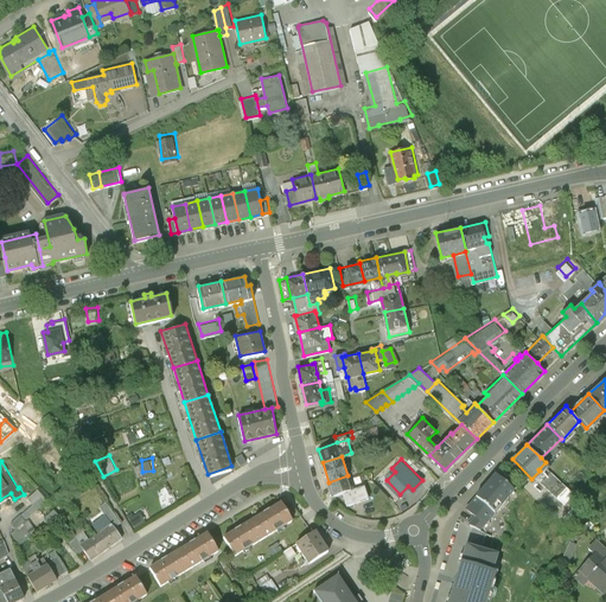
[(567,485),(552,469),(541,479),(557,494),(567,485)]
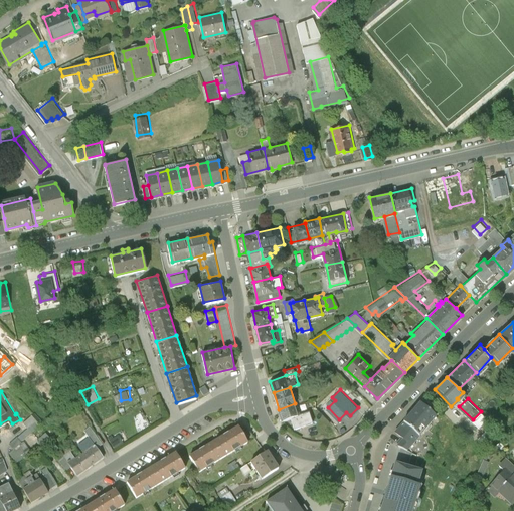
[(437,413),(421,400),(404,418),(420,433),(437,413)]
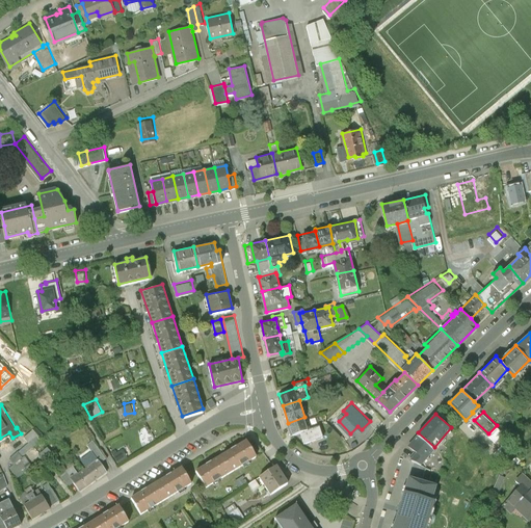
[(304,417),(288,423),(291,433),(301,430),(304,441),(323,434),(320,424),(309,428),(304,417)]
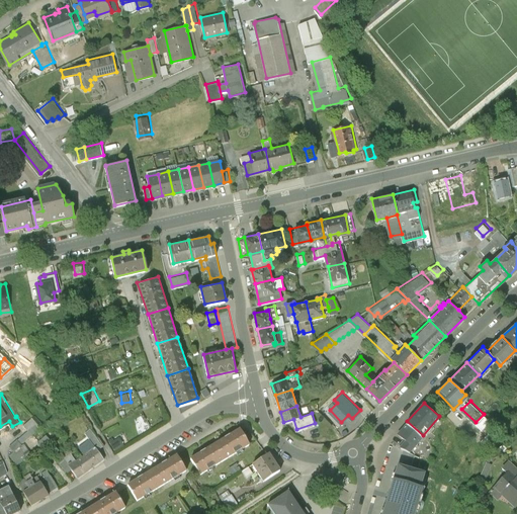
[(44,423),(34,413),(23,423),(28,428),(9,444),(14,449),(22,442),(21,441),(44,423)]
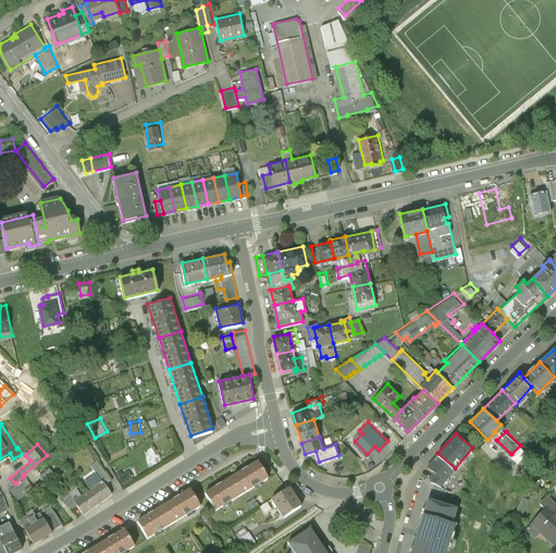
[(455,468),(437,453),(428,464),(437,471),(431,479),(441,483),(455,468)]
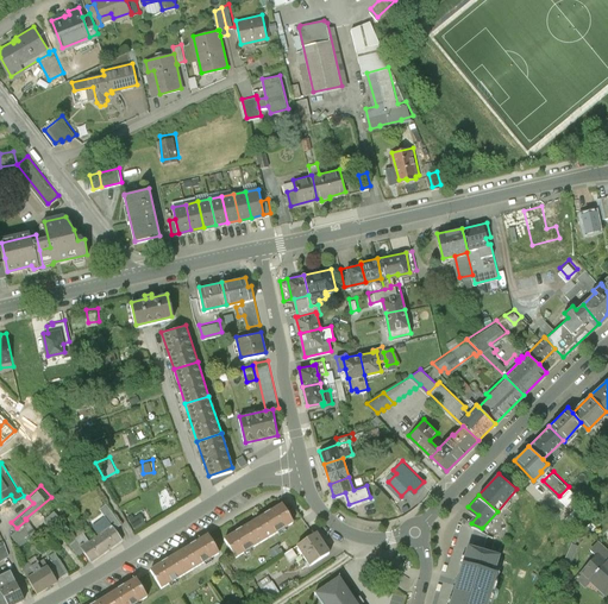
[(121,522),(107,502),(100,507),(106,514),(116,527),(121,522)]
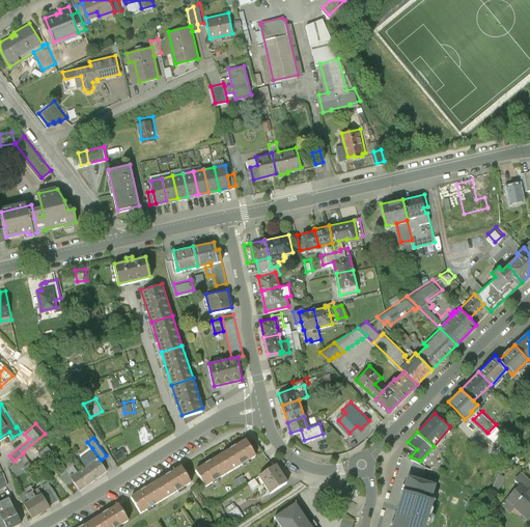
[(229,469),(255,453),(245,438),(220,453),(229,469)]
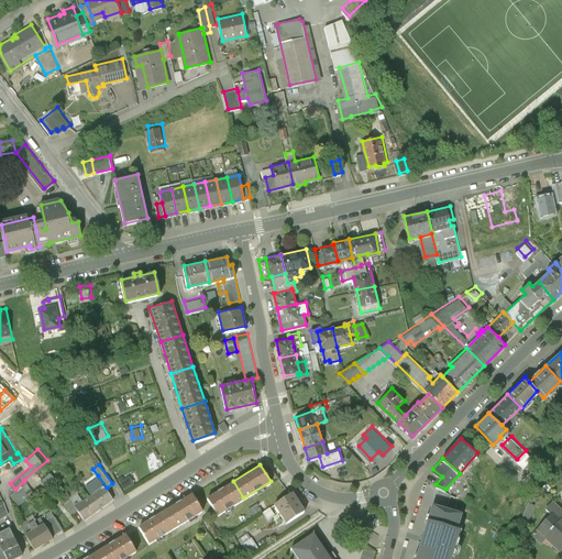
[(129,473),(121,477),(123,483),(132,479),(129,473)]
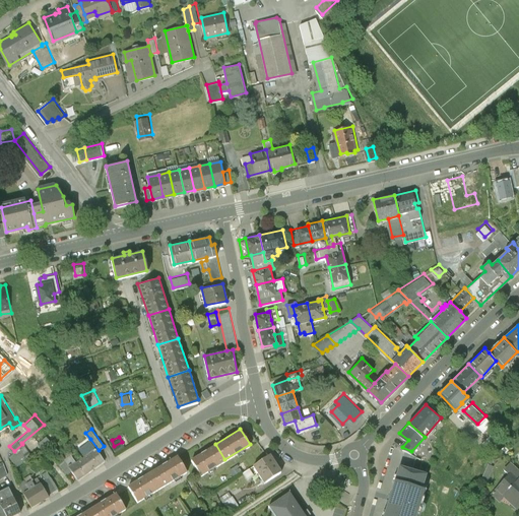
[(99,450),(90,439),(79,447),(85,455),(83,456),(91,468),(105,459),(99,450)]
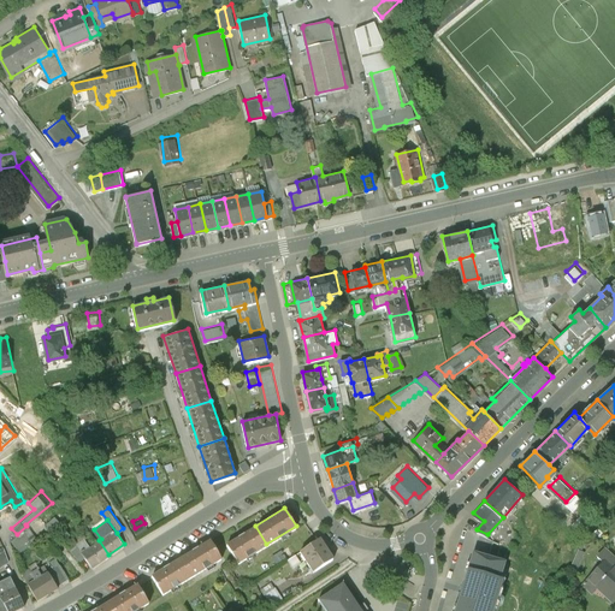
[(12,539),(19,550),(39,538),(29,523),(27,526),(17,534),(12,539)]
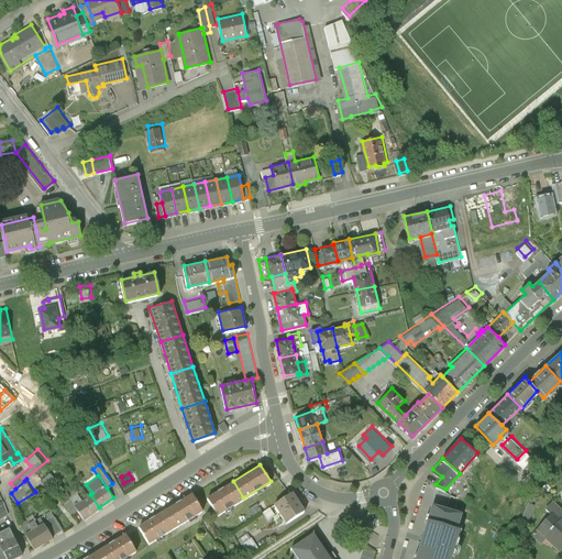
[(217,513),(243,497),(233,481),(206,496),(217,513)]
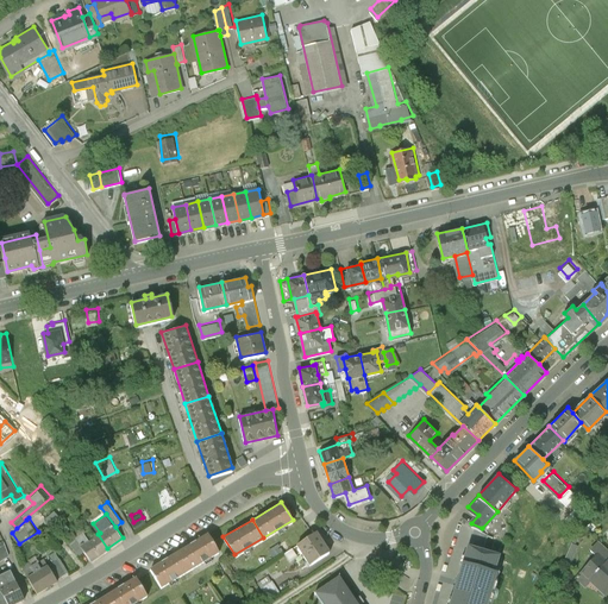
[(98,534),(89,540),(83,530),(75,535),(82,546),(92,559),(107,548),(98,534)]
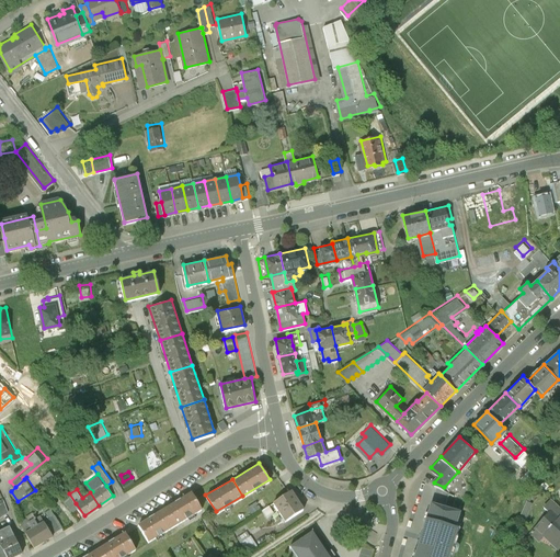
[(304,508),(292,489),(274,500),(286,519),(304,508)]
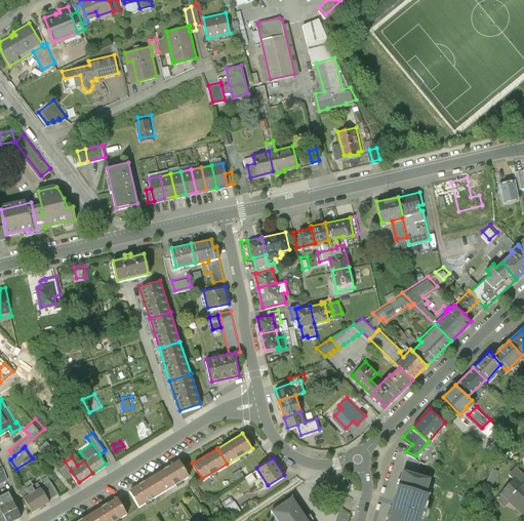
[(164,490),(190,476),(179,458),(154,474),(164,490)]
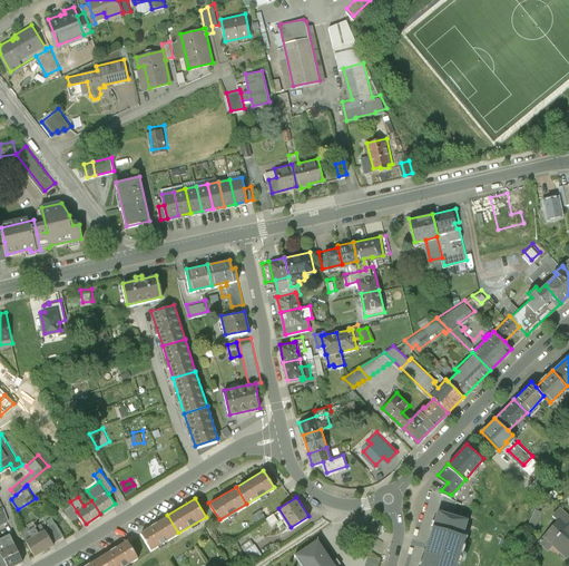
[(77,511),(70,501),(65,506),(72,515),(77,511)]
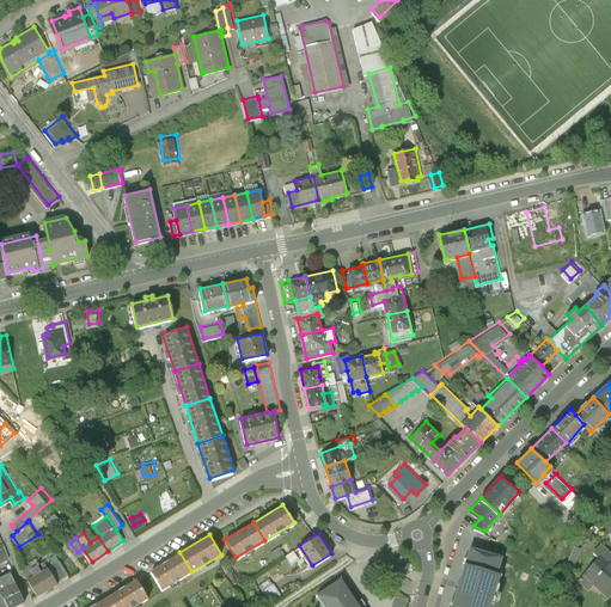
[(610,546),(603,539),(594,547),(600,553),(604,550),(610,557),(610,546)]
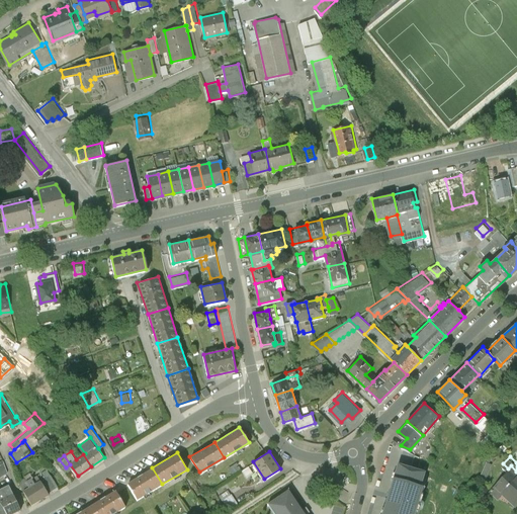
[(250,463),(243,466),(247,473),(253,469),(250,463)]
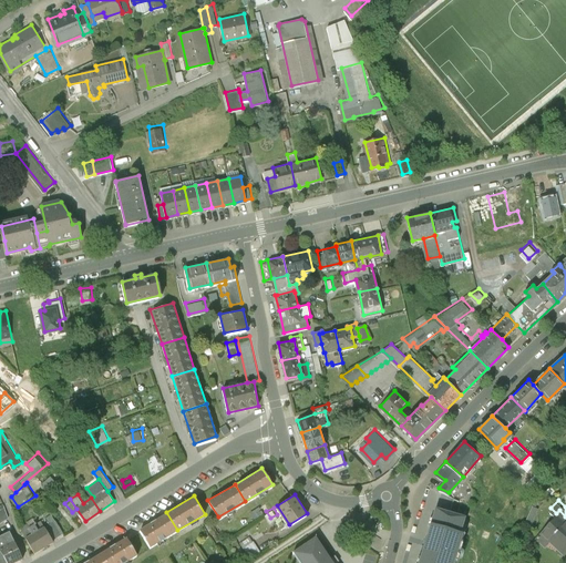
[(419,562),(452,562),(461,533),(459,533),(464,515),(436,508),(428,536),(426,536),(425,543),(419,562)]
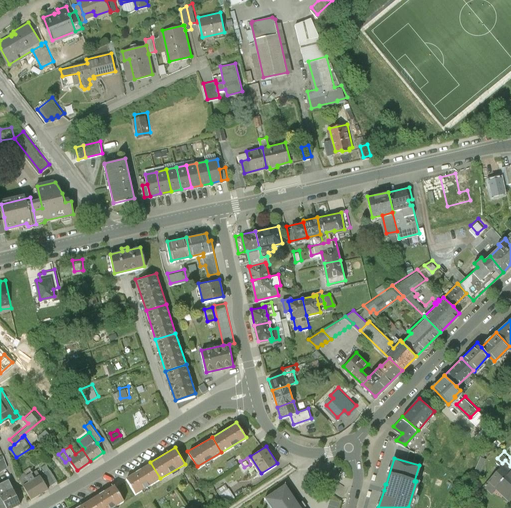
[(510,466),(505,460),(502,463),(488,478),(487,477),(484,481),(486,482),(491,477),(510,496),(510,466)]
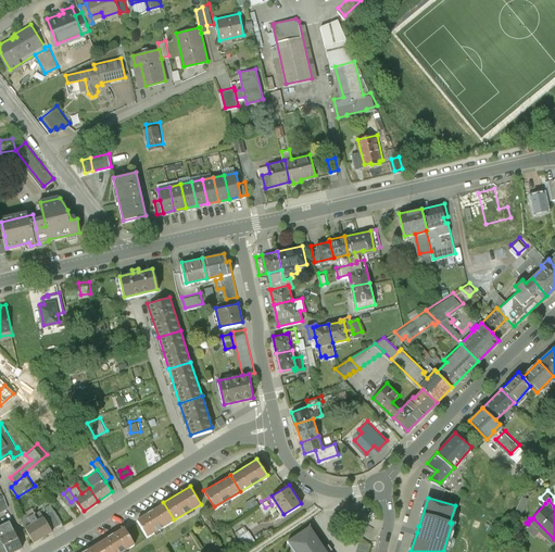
[(62,519),(51,501),(45,505),(49,512),(45,515),(51,526),(62,519)]
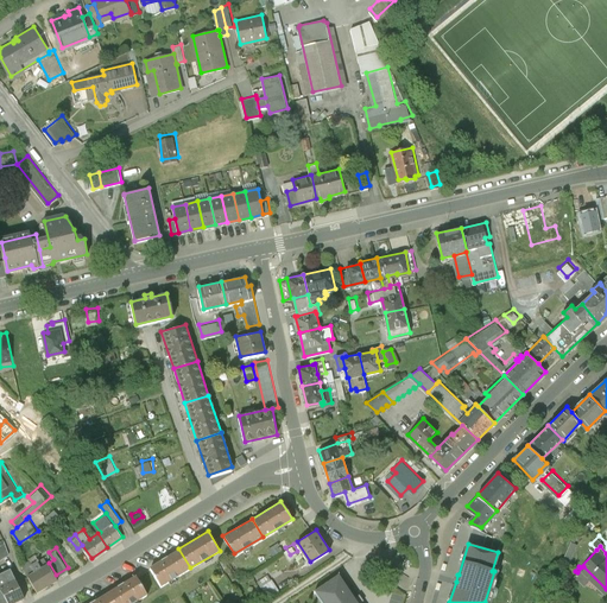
[(160,585),(190,567),(178,548),(149,565),(160,585)]
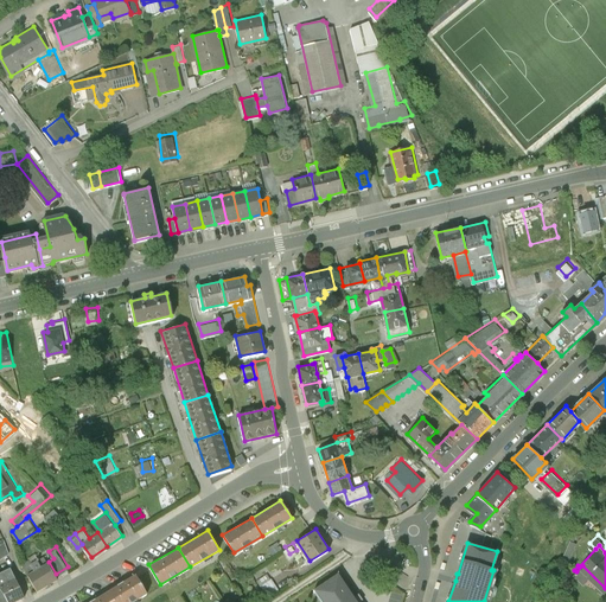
[(24,562),(29,572),(38,588),(57,576),(56,574),(49,562),(44,555),(39,558),(36,551),(29,555),(30,557),(24,562)]
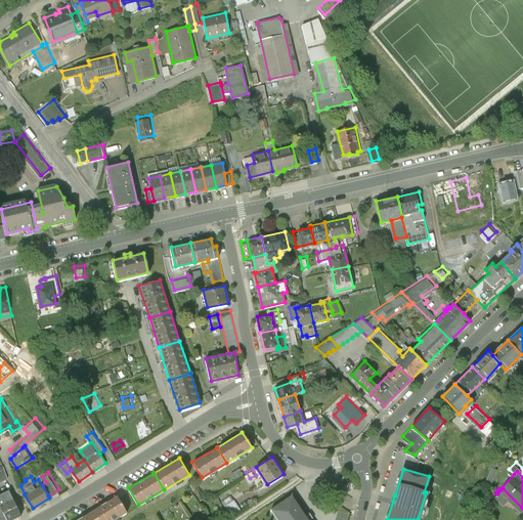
[(22,514),(9,488),(0,492),(0,506),(7,518),(8,519),(22,514)]
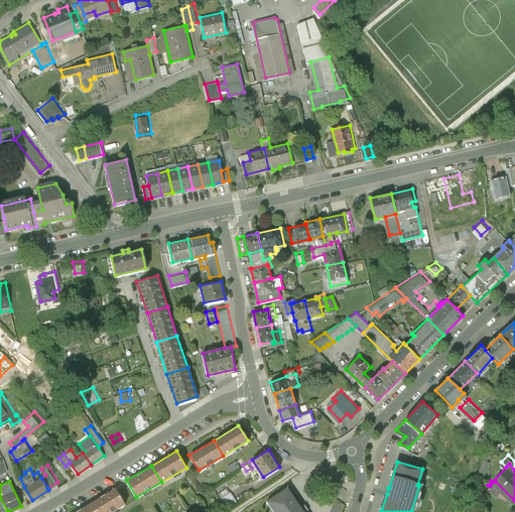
[(228,503),(237,498),(230,484),(220,489),(228,503)]
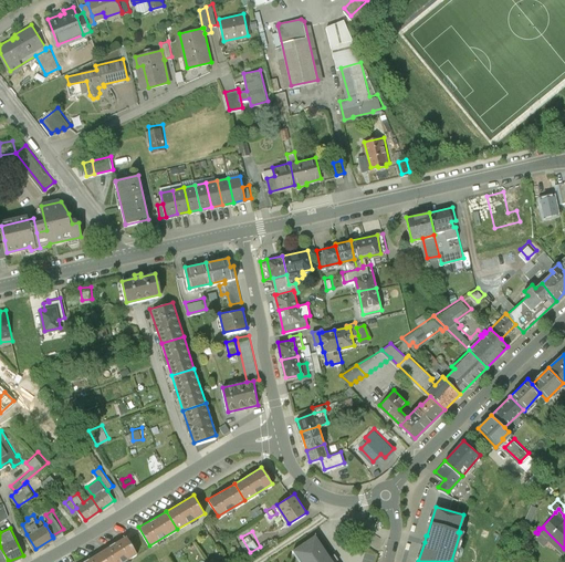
[(334,561),(315,533),(293,549),(301,561),(334,561)]
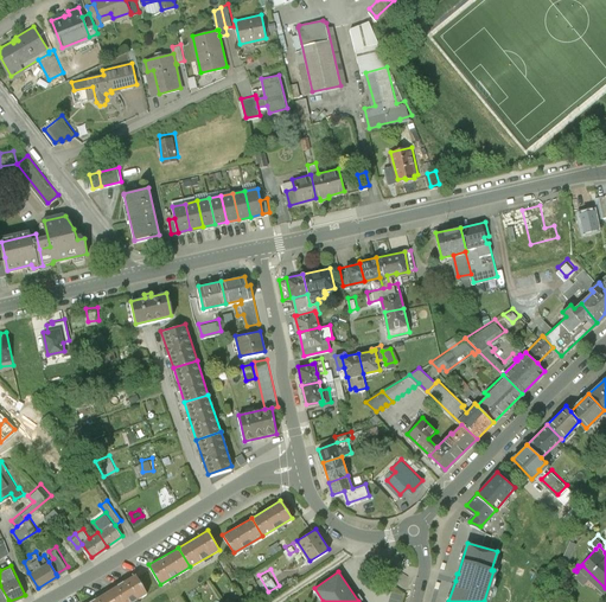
[(114,601),(131,601),(150,591),(138,574),(108,591),(114,601)]
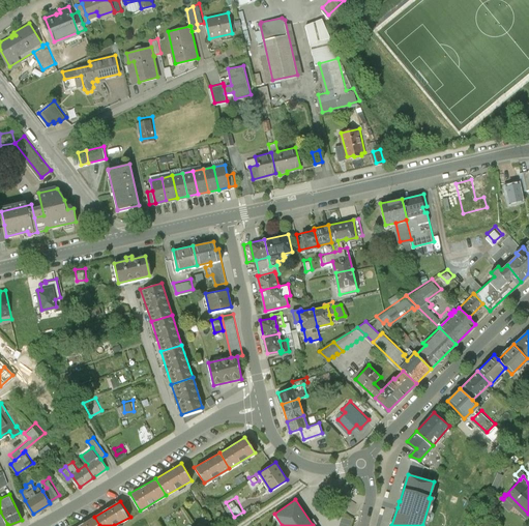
[(99,525),(94,517),(78,525),(99,525)]
